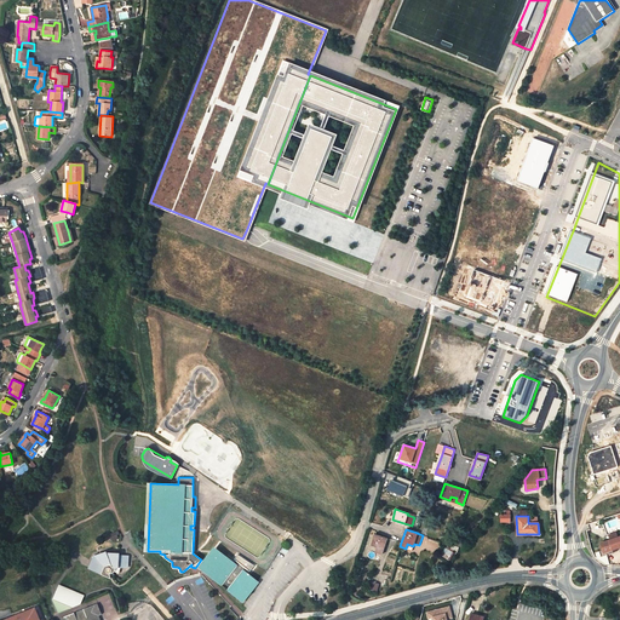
[(375,552),(382,554),(388,538),(374,533),(371,545),(377,546),(375,552)]
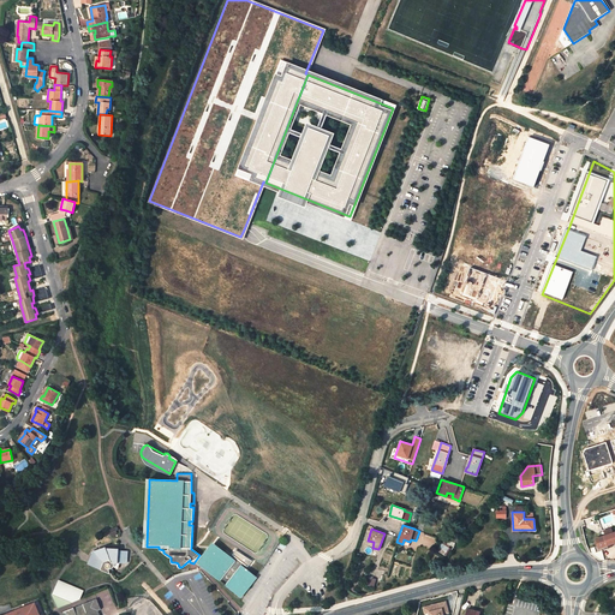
[(607,535),(596,538),(598,545),(599,548),(604,545),(614,542),(614,531),(613,532),(607,535)]
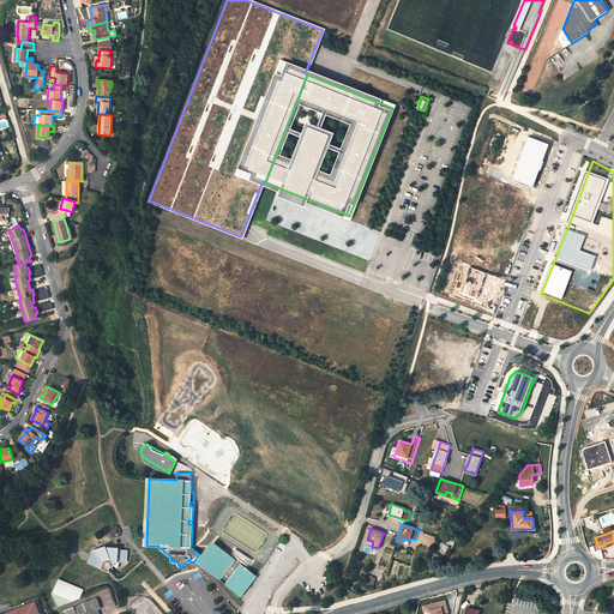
[(200,565),(239,594),(252,575),(244,566),(245,564),(233,554),(230,557),(215,545),(214,546),(212,543),(198,563),(200,565)]
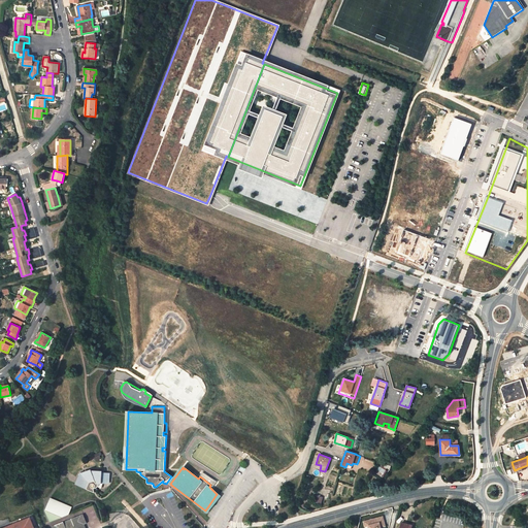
[(81,475),(77,487),(95,494),(98,491),(97,490),(98,488),(101,489),(101,485),(107,485),(109,483),(110,474),(102,474),(92,473),(92,472),(83,476),(81,475)]
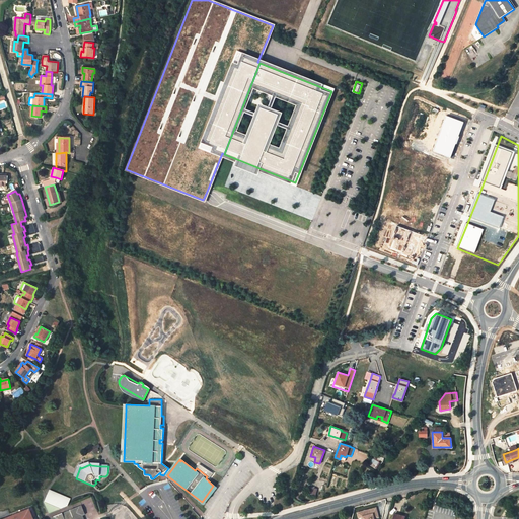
[(302,491),(315,496),(317,490),(304,486),(302,491)]
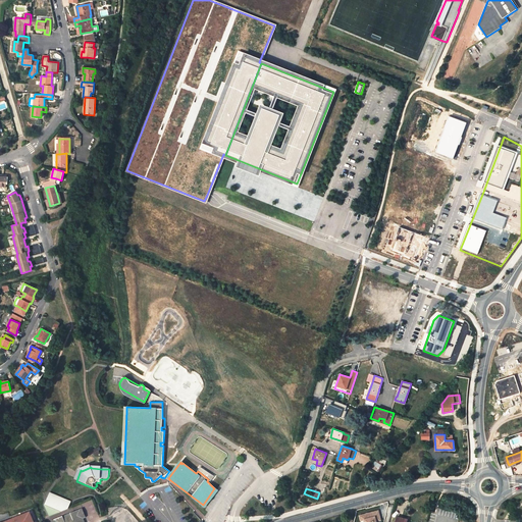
[(49,515),(49,516),(68,508),(71,502),(50,492),(45,505),(49,515)]
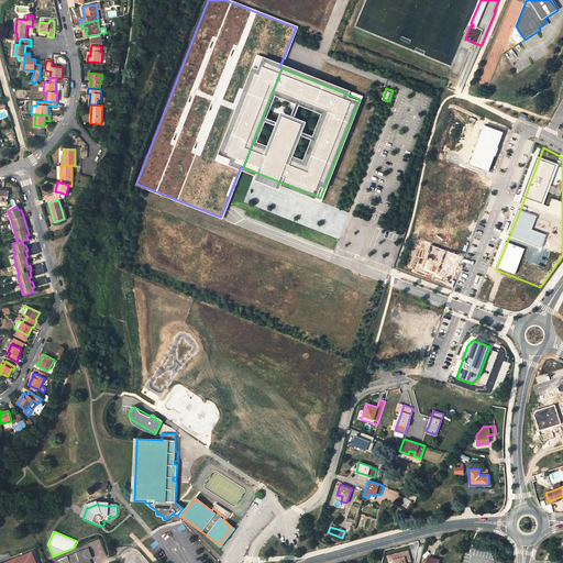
[(89,562),(88,559),(89,559),(86,549),(58,560),(58,562),(89,562)]
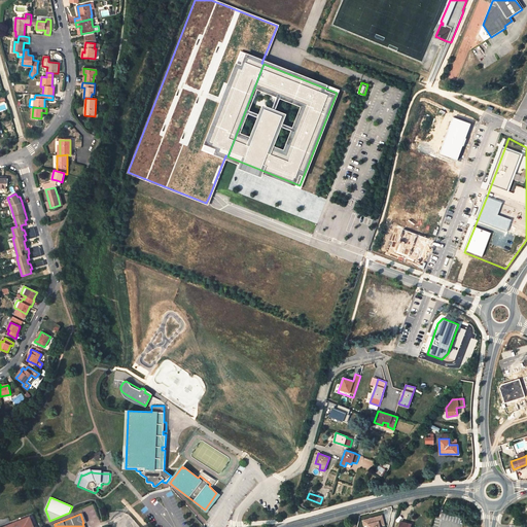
[(33,526),(29,516),(0,526),(15,526),(20,526),(22,525),(23,526),(33,526)]
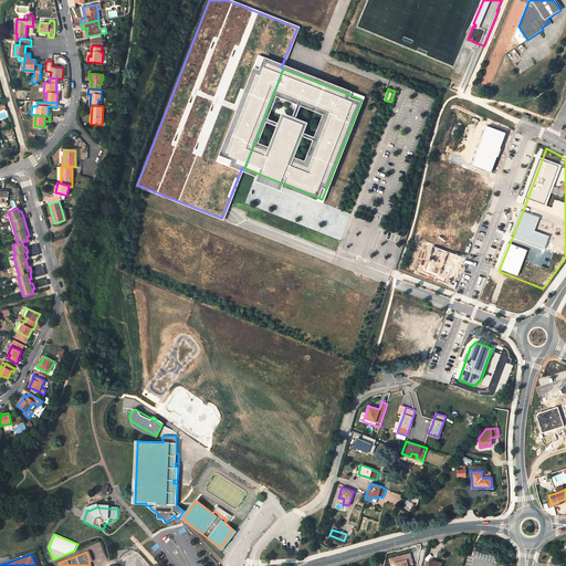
[(410,554),(389,559),(391,565),(395,564),(395,565),(407,565),(408,565),(406,561),(411,559),(410,554)]
